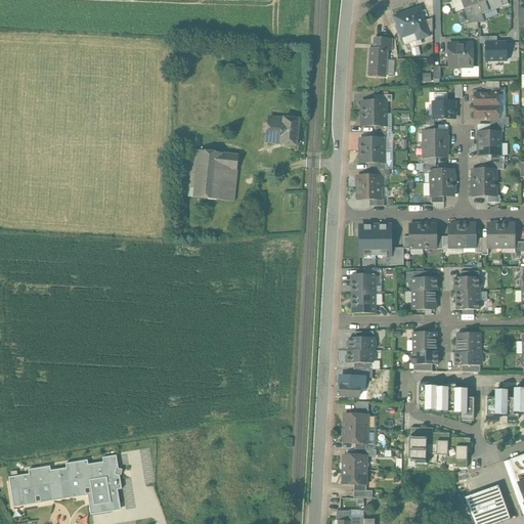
[(461,0),(465,9),(472,6),(476,16),(488,11),(485,2),(490,0),(461,0)]
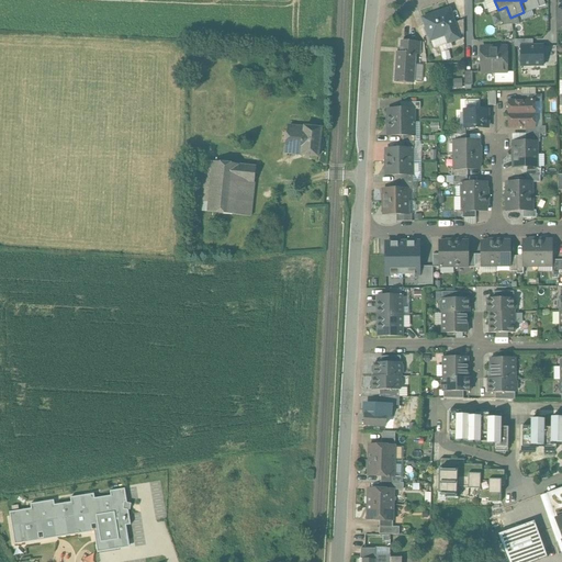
[(506,7),(498,10),(502,21),(510,18),(506,7)]
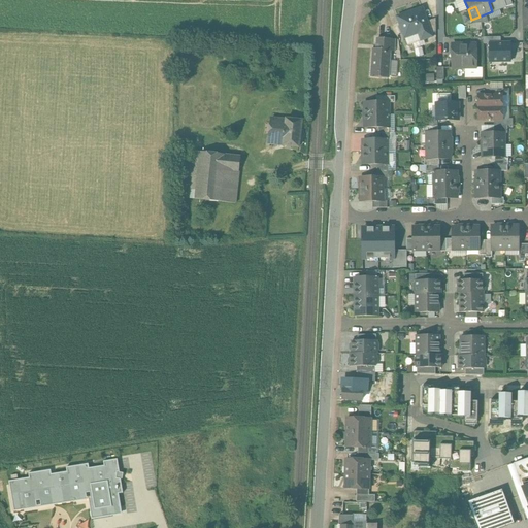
[(422,8),(397,18),(404,38),(419,33),(421,40),(432,36),(431,34),(427,22),(422,8)]
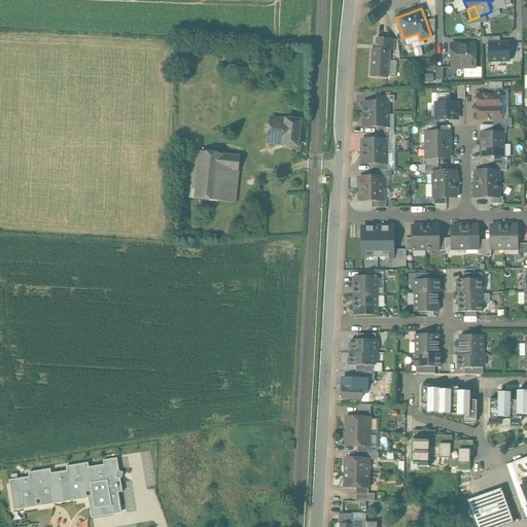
[(491,20),(492,14),(491,11),(479,16),(480,23),(487,22),(487,20),(491,20)]
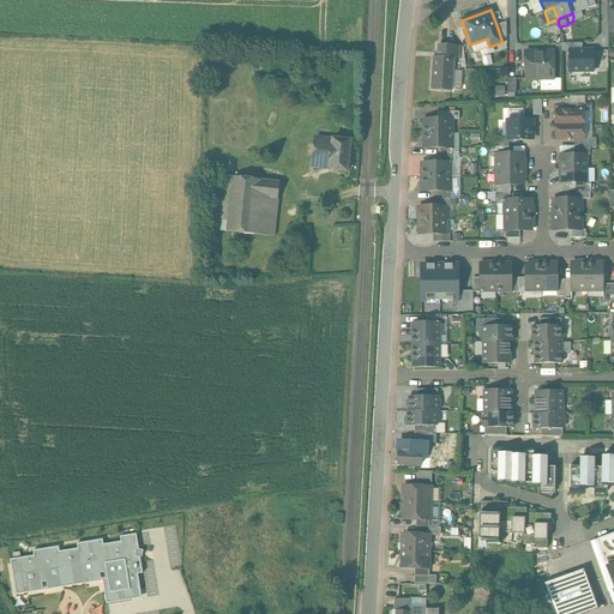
[(506,22),(497,25),(501,40),(507,37),(506,22)]
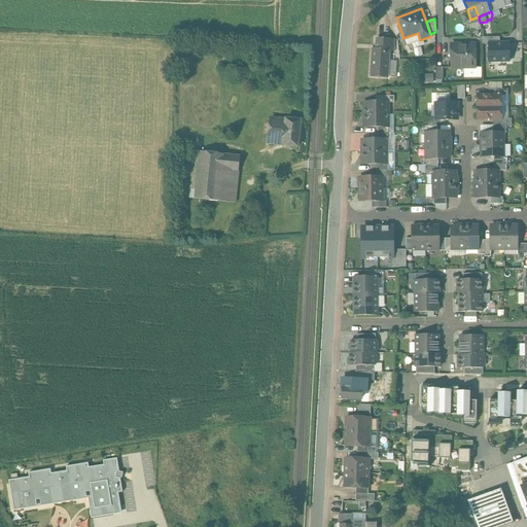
[(394,40),(377,39),(376,49),(373,49),(371,76),(387,78),(389,51),(394,51),(394,40)]
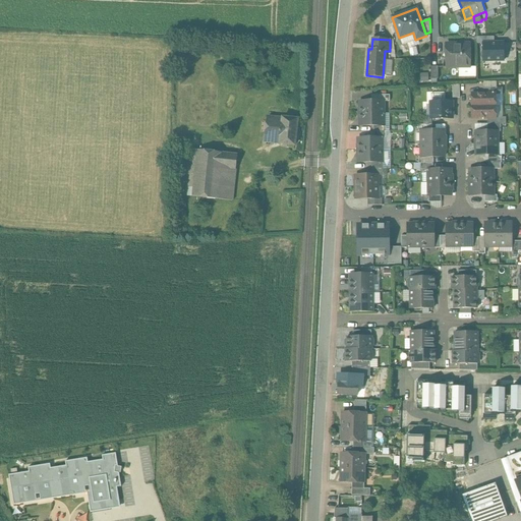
[(483,44),(483,61),(504,61),(504,43),(483,44)]
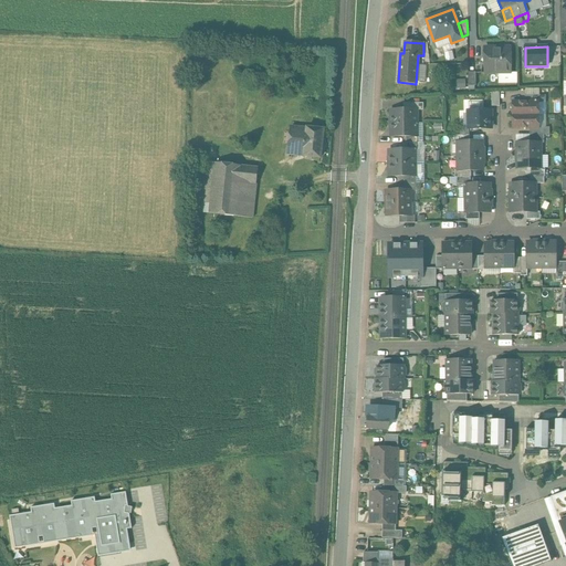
[(500,48),(500,50),(484,50),(484,74),(511,73),(510,48),(500,48)]
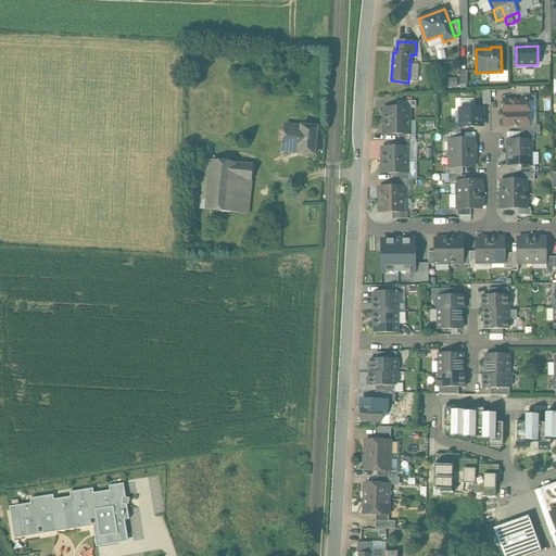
[(447,78),(447,88),(457,87),(457,78),(447,78)]
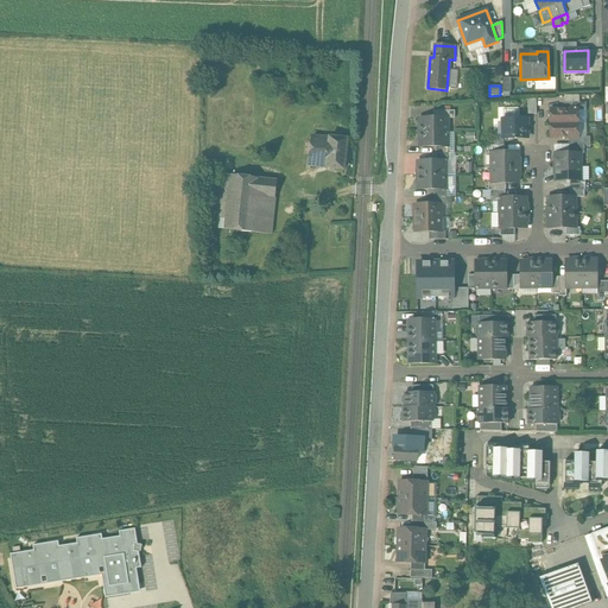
[(578,111),(564,111),(550,111),(551,124),(578,124),(578,111)]
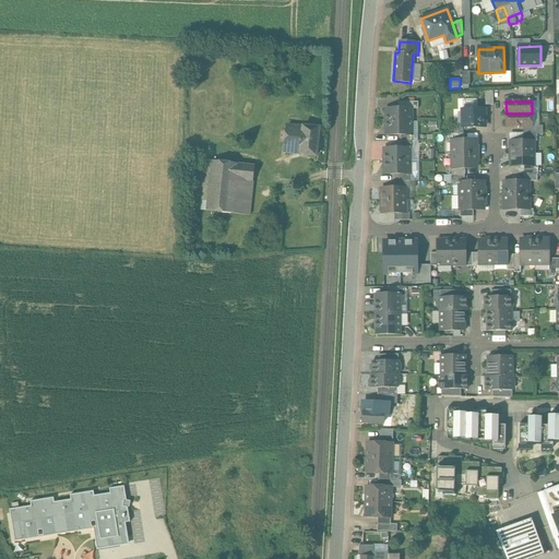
[(399,109),(387,109),(387,122),(412,122),(411,109),(399,109)]
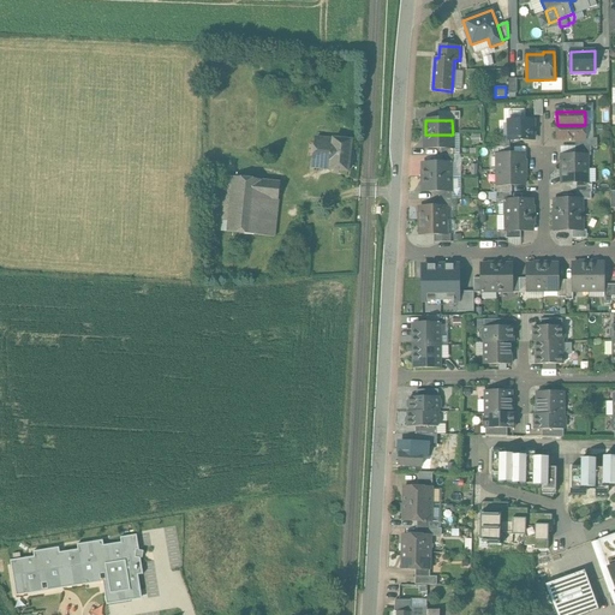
[(533,139),(533,120),(509,121),(509,139),(533,139)]
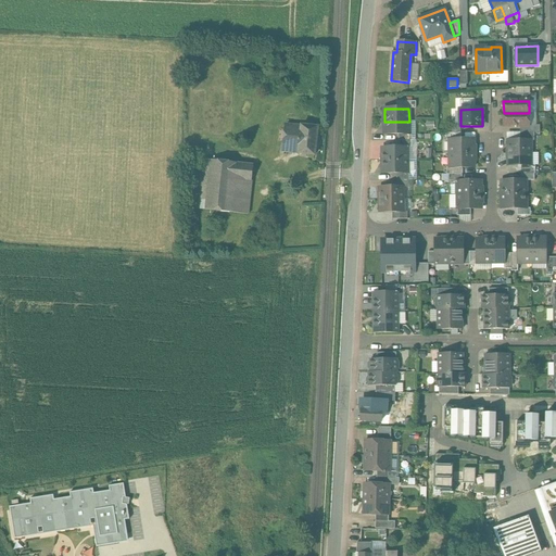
[(529,113),(504,113),(504,126),(520,126),(529,126),(529,113)]
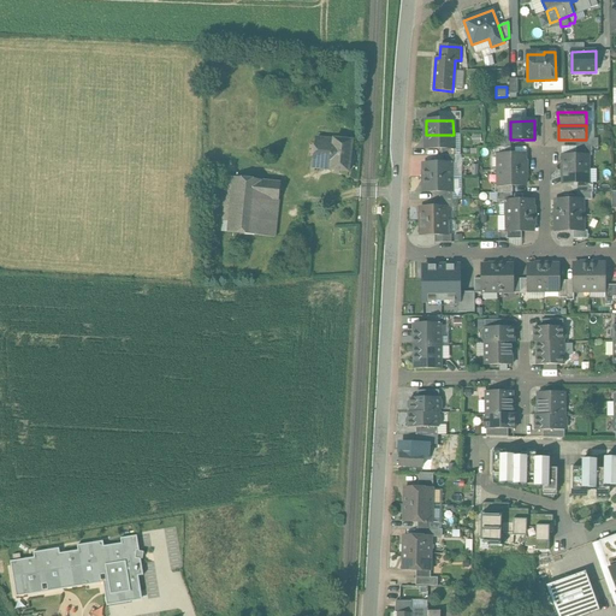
[(454,135),(426,135),(426,149),(442,149),(454,149),(454,135)]
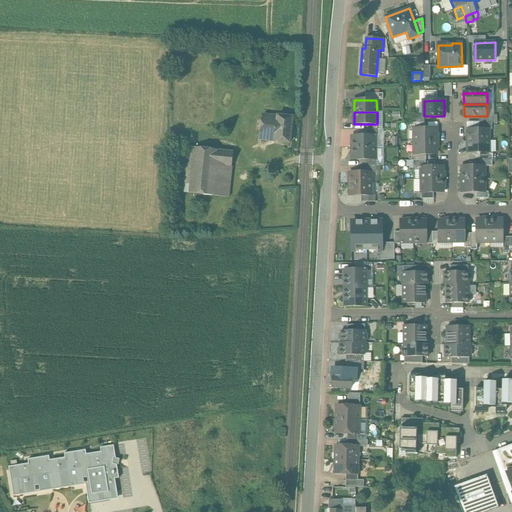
[(277,116),(277,117),(263,115),(263,116),(266,116),(263,136),(260,136),(260,137),(274,139),(274,141),(290,143),(293,117),(277,116)]
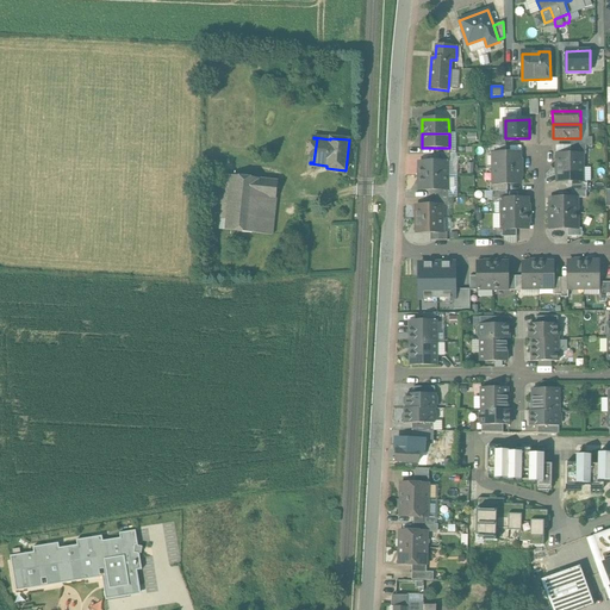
[(506,153),(493,154),(493,169),(520,168),(520,153),(506,153)]
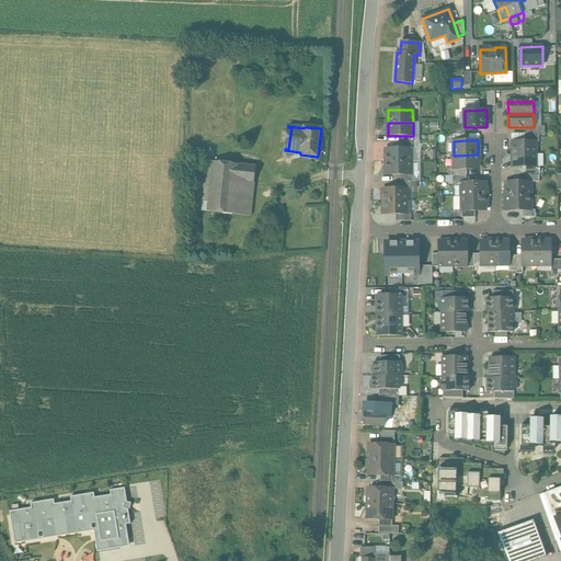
[(535,142),(535,141),(525,141),(513,142),(513,155),(536,155),(535,142)]
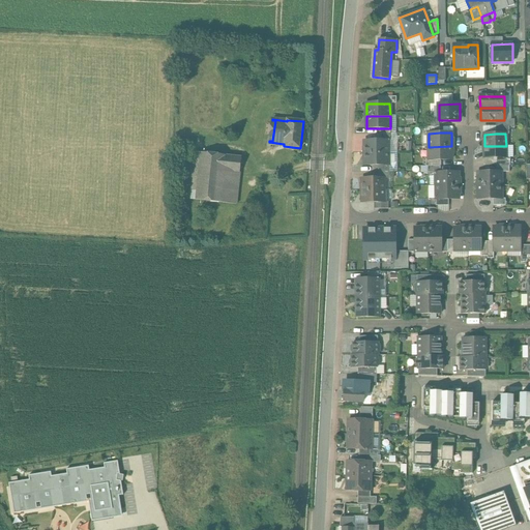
[(388,141),(380,141),(364,141),(364,153),(388,153),(388,141)]
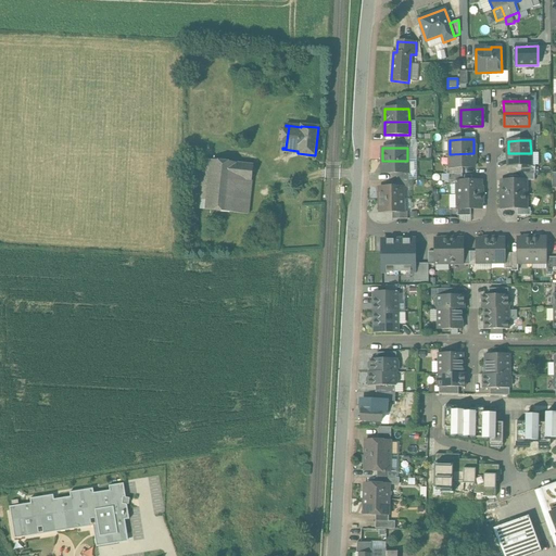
[(474,168),(474,153),(450,154),(450,167),(450,168),(462,168),(474,168)]
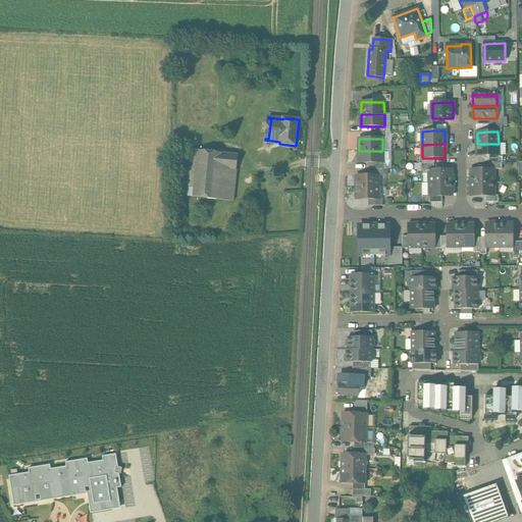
[(499,155),(499,144),(477,144),(477,156),(489,156),(499,155)]
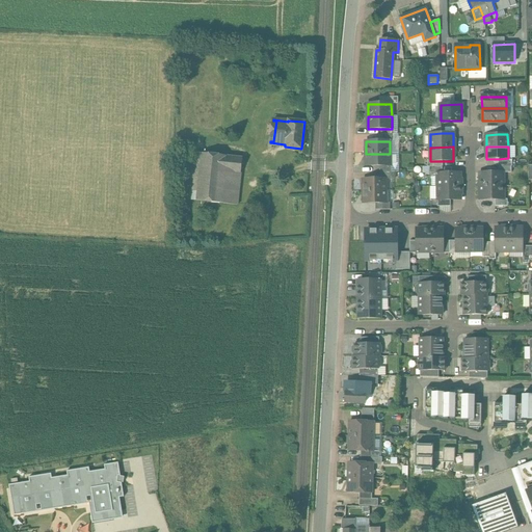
[(201,153),(191,153),(186,200),(196,201),(201,153)]
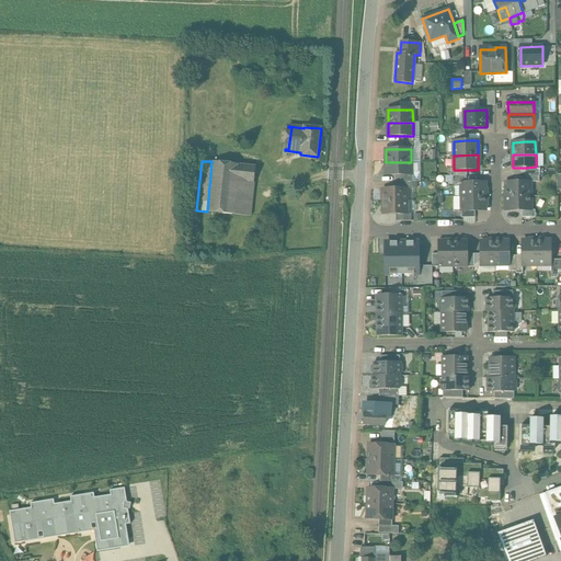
[(238,164),(212,161),(207,212),(232,215),(235,199),(252,202),(254,183),(237,181),(238,164)]
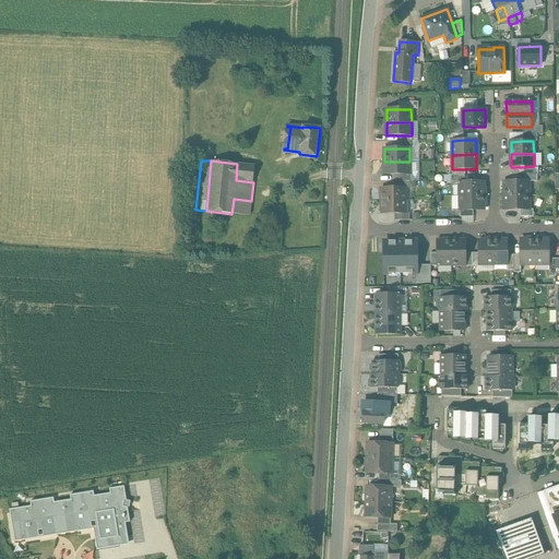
[(409,174),(409,162),(384,162),(385,175),(400,175),(409,175),(409,174)]
